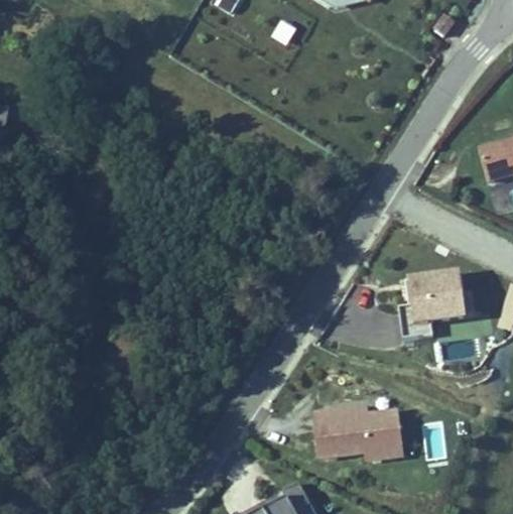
[(230,12),(237,0),(212,0),(211,1),(230,12)]
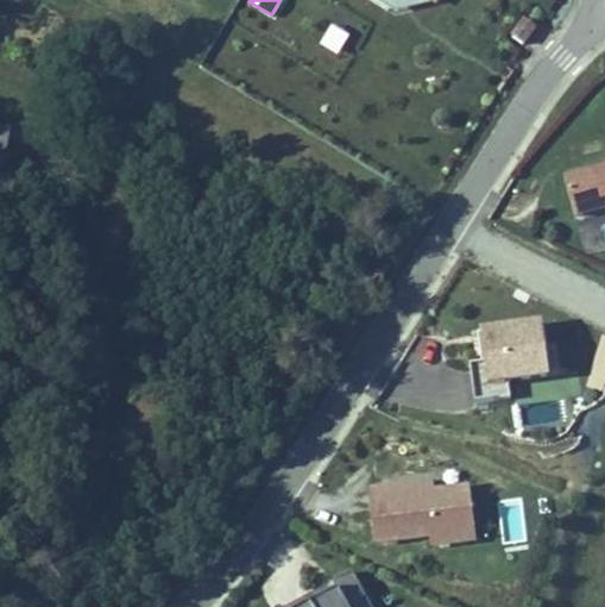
[(366,0),(395,17),(428,7),(433,12),(439,0),(366,0)]
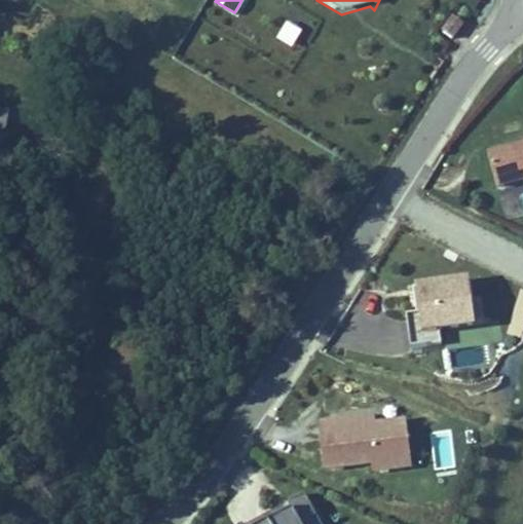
[(451,16),(439,33),(451,42),(462,26),(451,16)]
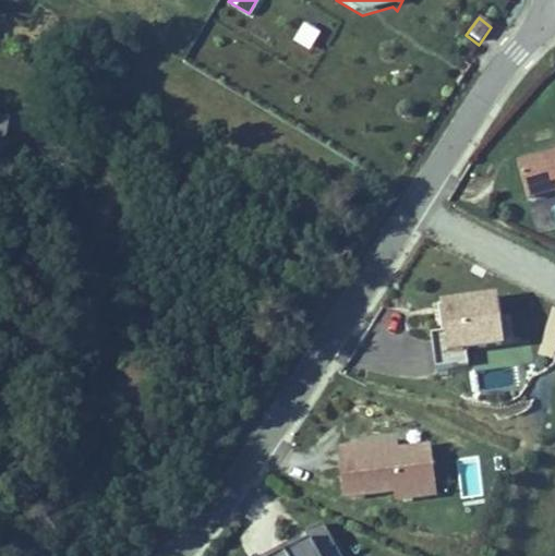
[(311,49),(321,28),(301,20),(291,40),(311,49)]
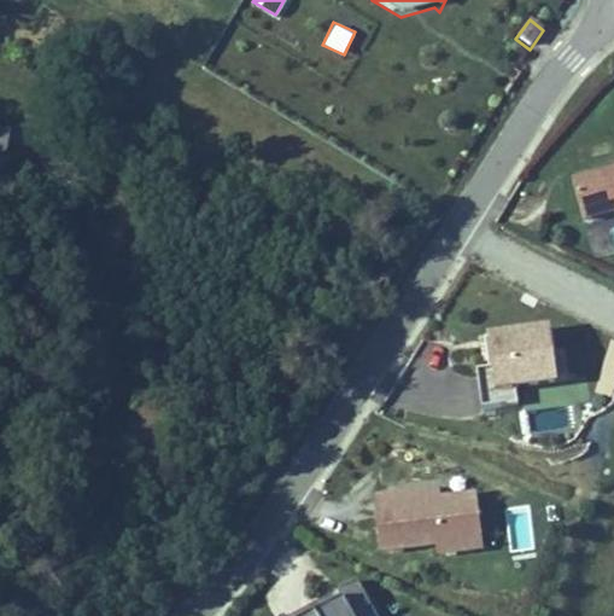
[(613,132),(612,133),(613,140),(613,167),(568,181),(582,227),(613,218),(613,132)]
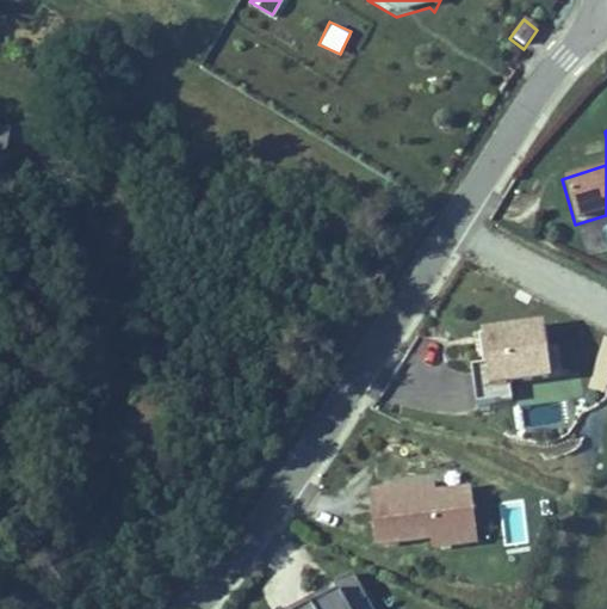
[(482,327),(485,357),(472,360),(477,399),(513,394),(511,379),(550,374),(544,321),(482,327)]
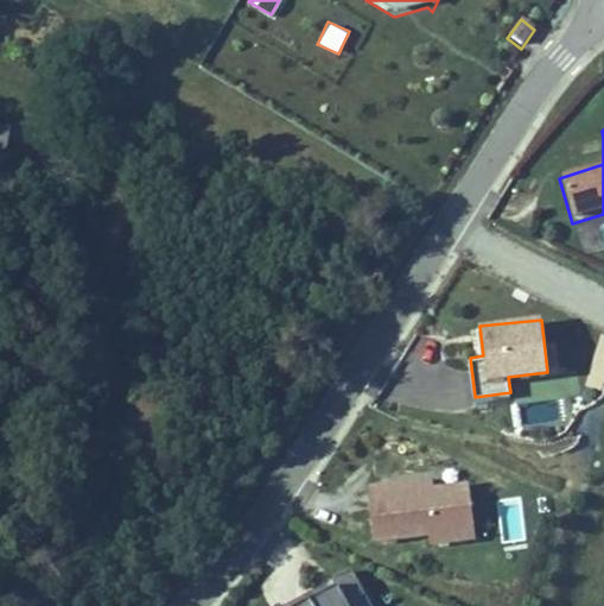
[(475,534),(468,481),(433,485),(432,477),(372,484),(377,536),(433,530),(434,537),(475,534)]
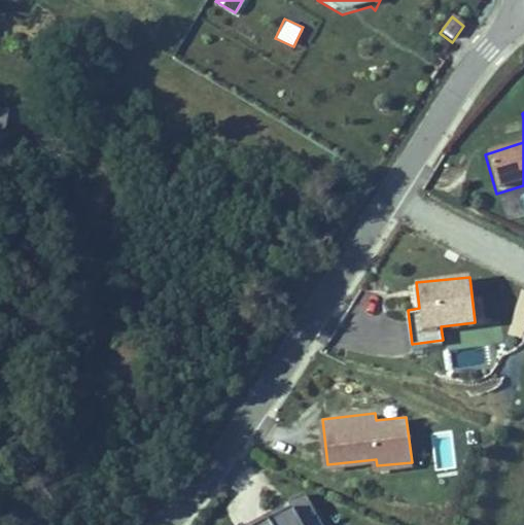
[(323,524),(309,495),(247,524),(323,524)]
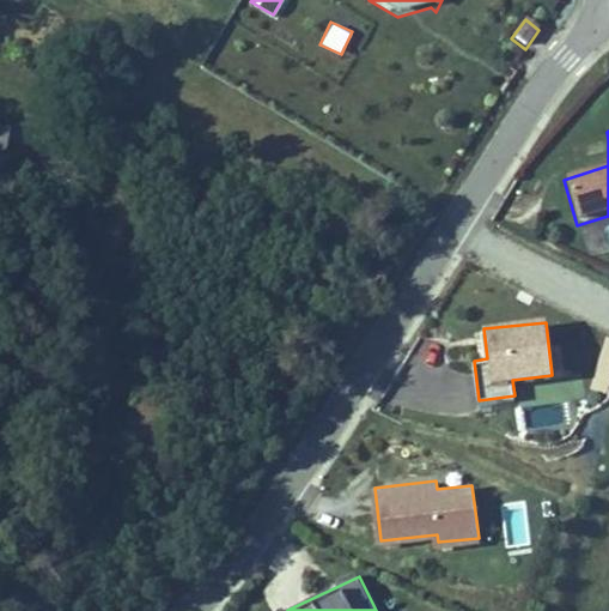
All buildings are outlined.
